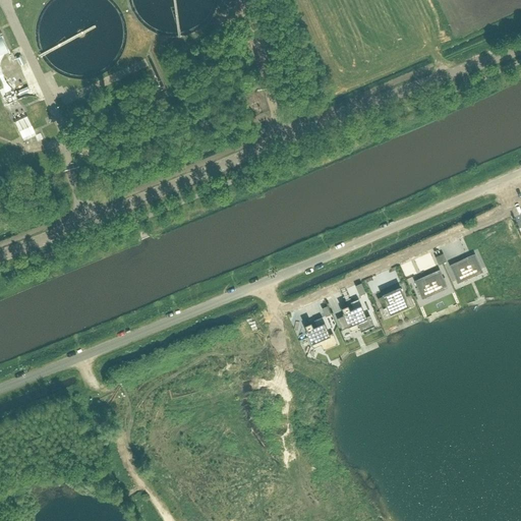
[(0,56),(5,54),(11,66),(19,63),(12,50),(9,52),(2,37),(0,37),(0,56)]
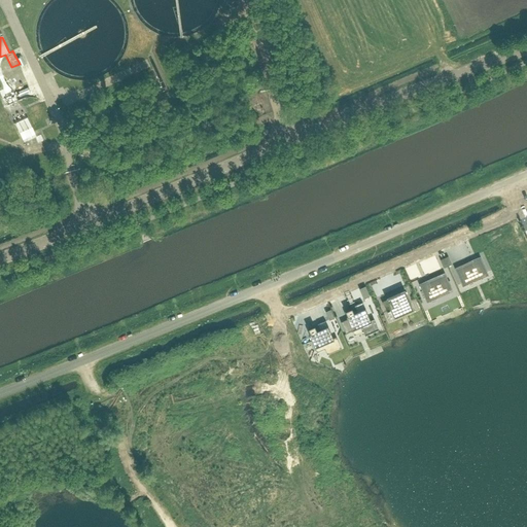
[(480,257),(472,260),(473,262),(456,270),(462,283),(487,273),(480,257)]
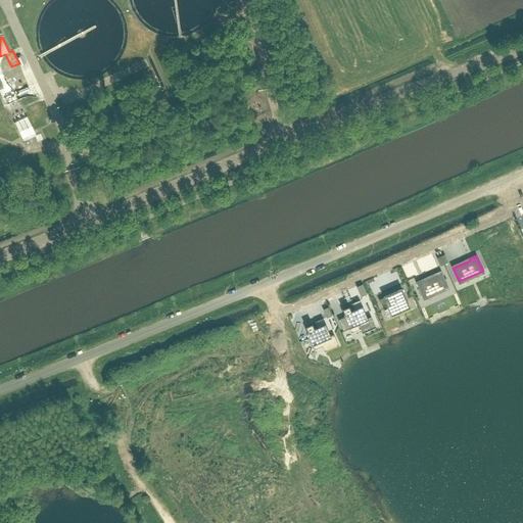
[(417,282),(423,297),(447,286),(441,273),(424,281),(423,279),(417,282)]
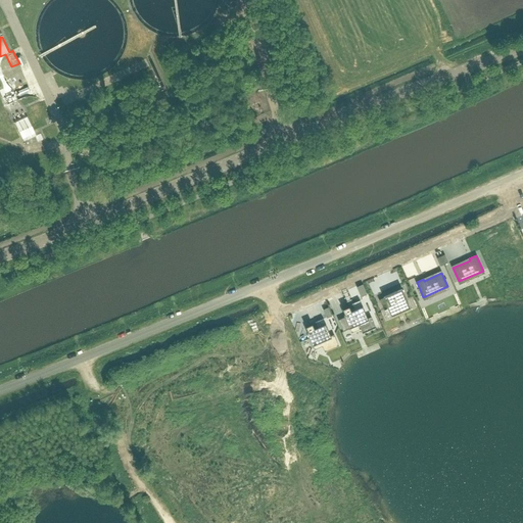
[(357,286),(361,296),(367,294),(363,284),(357,286)]
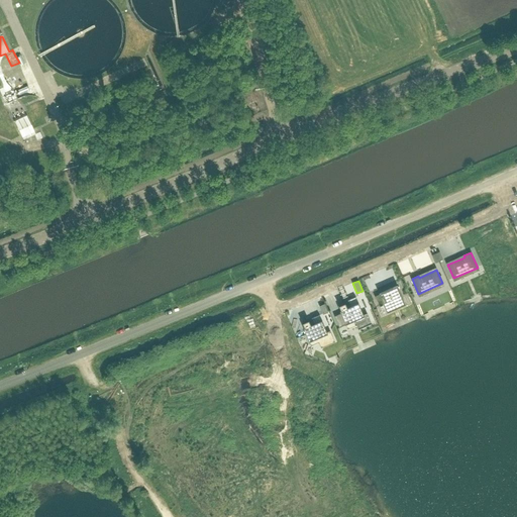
[(381,293),(382,297),(377,299),(378,303),(379,306),(385,303),(387,310),(404,303),(397,287),(381,293)]
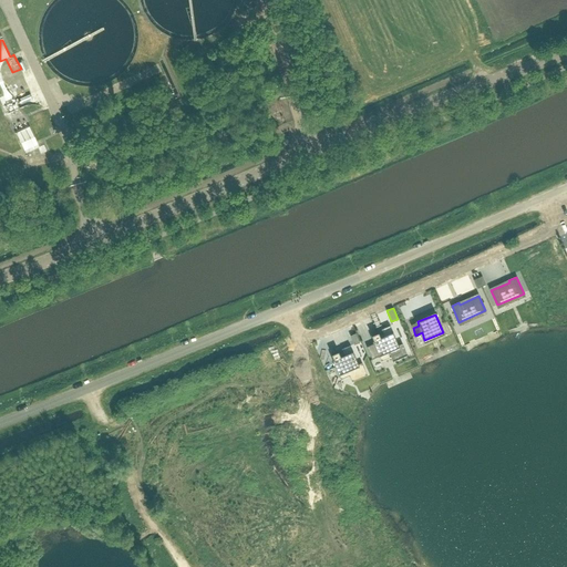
[(391,356),(393,360),(405,354),(401,343),(398,346),(390,325),(381,329),(383,333),(380,336),(378,331),(371,334),(372,338),(373,340),(372,340),(381,360),(391,356)]
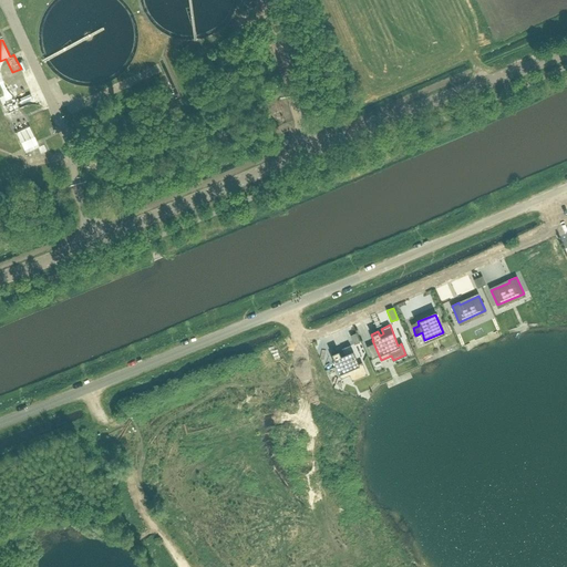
[(356,332),(350,336),(354,344),(360,342),(356,332)]
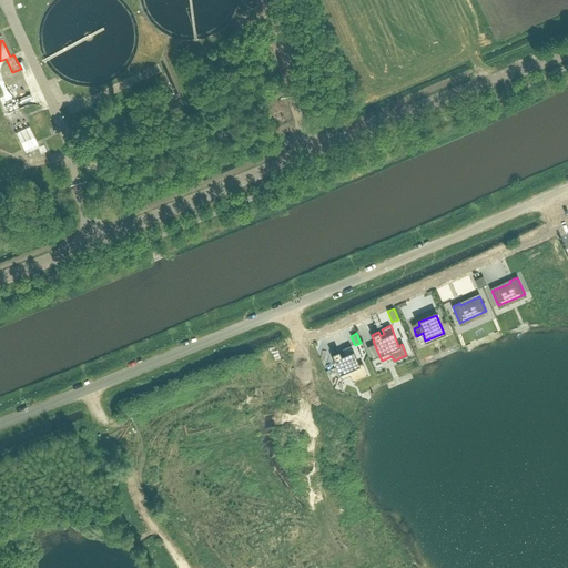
[(333,359),(342,379),(351,375),(353,381),(366,374),(362,364),(359,365),(351,345),(342,350),(344,355),(341,356),(338,351),(332,354),(334,359),(333,359)]
